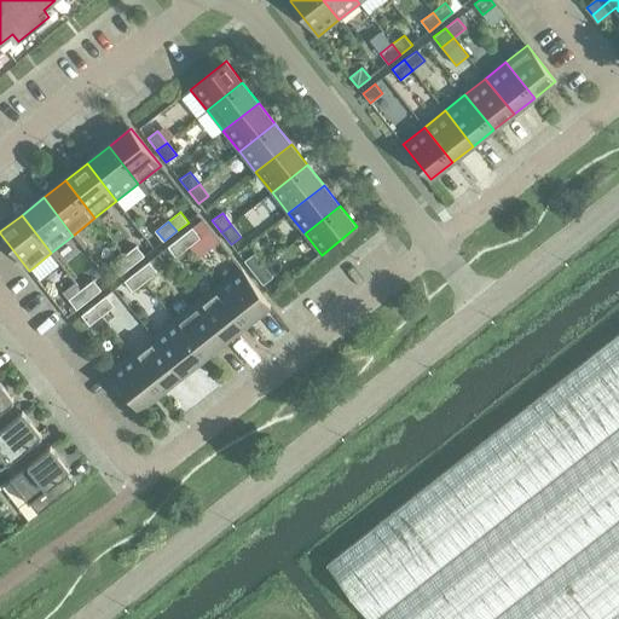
[(180,237),(189,248),(200,238),(192,227),(180,237)]
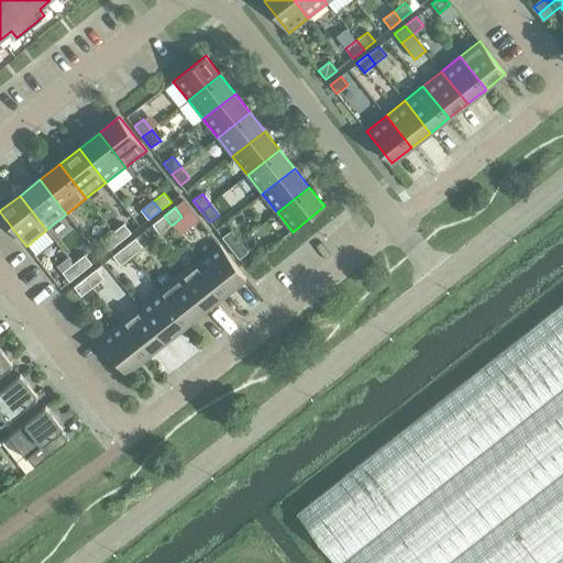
[(172,225),(164,216),(153,224),(161,233),(172,225)]
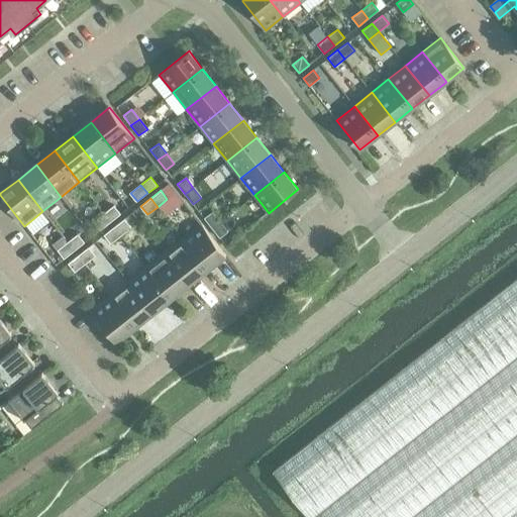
[(114,205),(104,213),(111,222),(121,214),(114,205)]
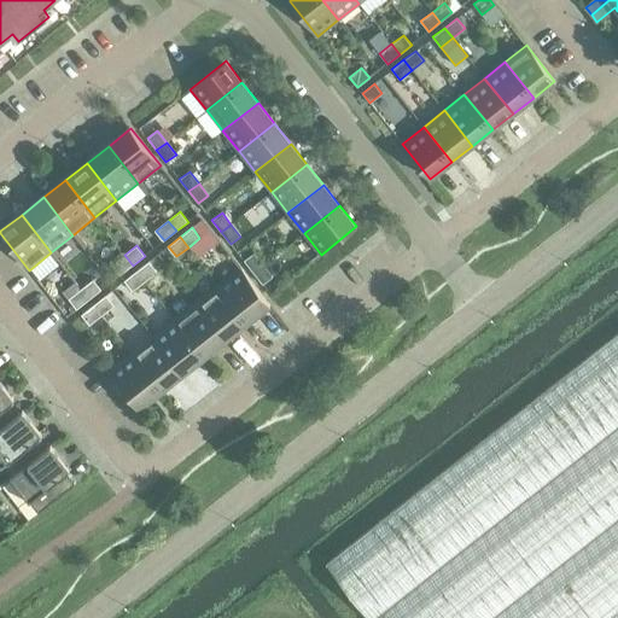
[(254,254),(244,261),(254,273),(263,266),(254,254)]
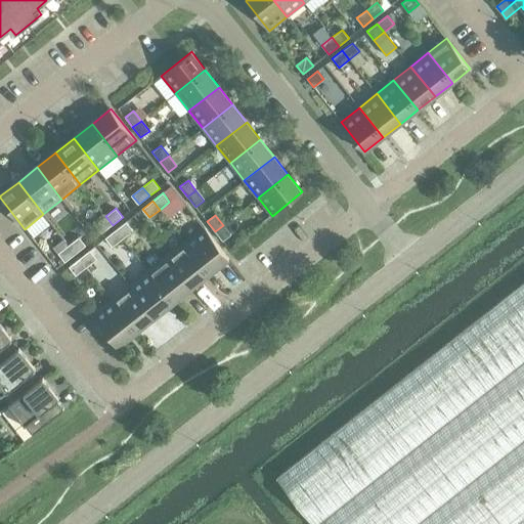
[(113,225),(105,216),(95,224),(102,233),(113,225)]
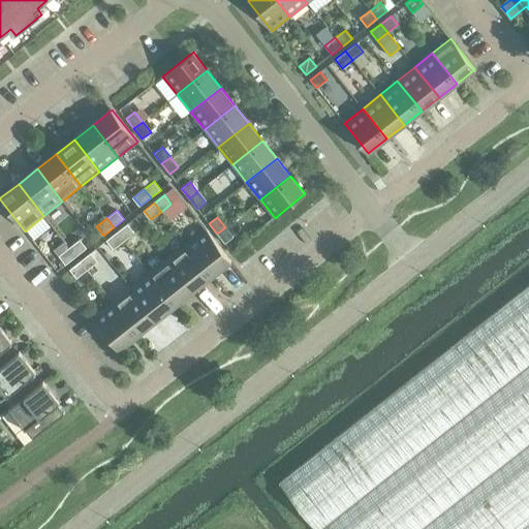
[(117,231),(124,241),(134,232),(127,224),(117,231)]
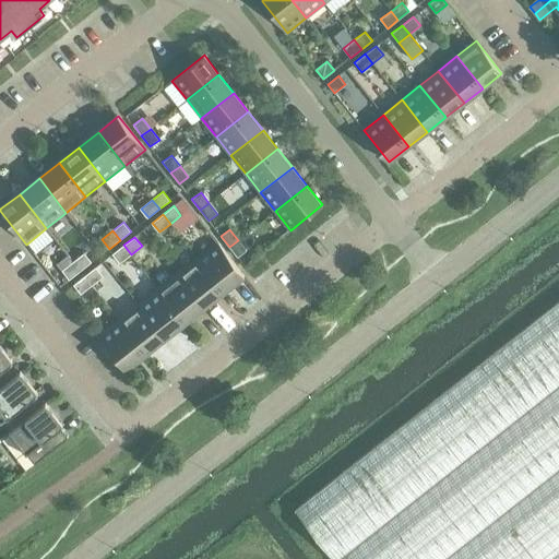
[(238,240),(229,247),(237,258),(247,250),(238,240)]
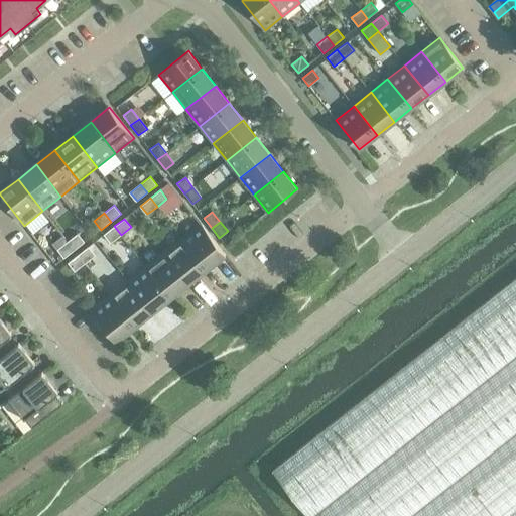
[(207,270),(226,255),(201,224),(182,238),(207,270)]
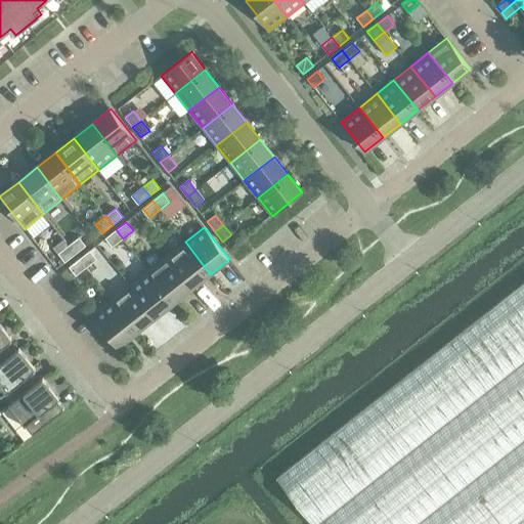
[(116,229),(105,237),(113,247),(123,238),(116,229)]
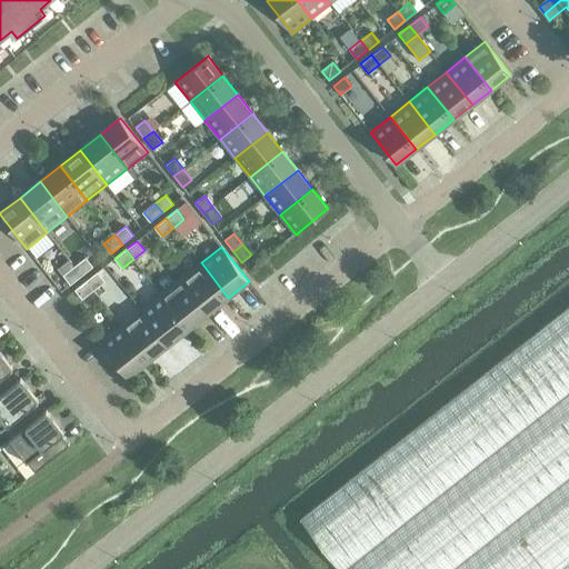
[(86,258),(75,267),(81,276),(92,268),(86,258)]
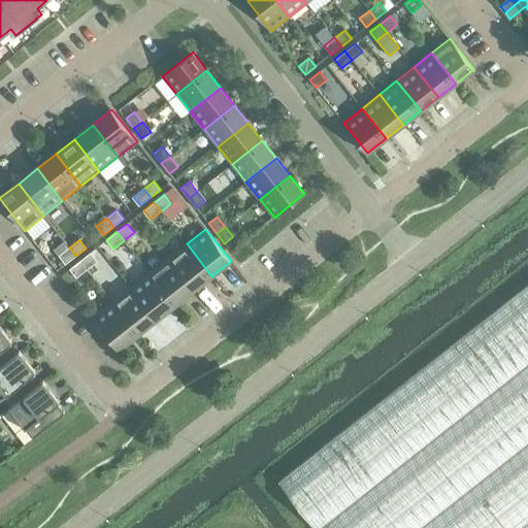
[(193,291),(211,276),(187,243),(168,259),(193,291)]
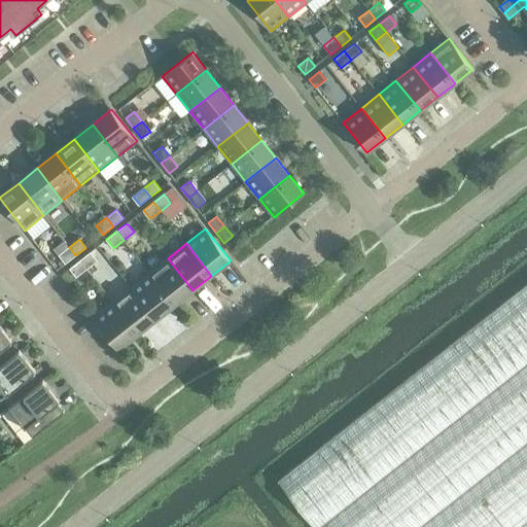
[(65,264),(75,255),(69,247),(59,255),(65,264)]
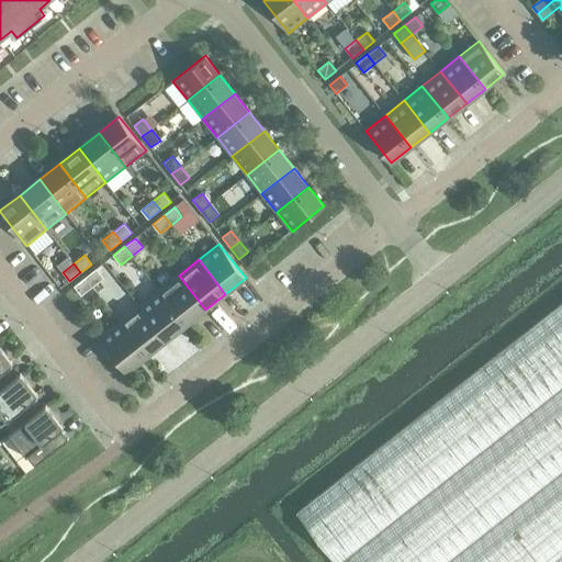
[(92,287),(99,282),(103,278),(96,269),(85,278),(92,287)]
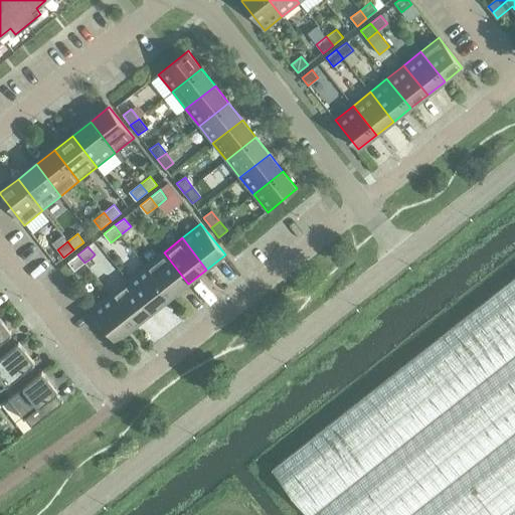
[(170,298),(188,284),(164,252),(146,267),(170,298)]
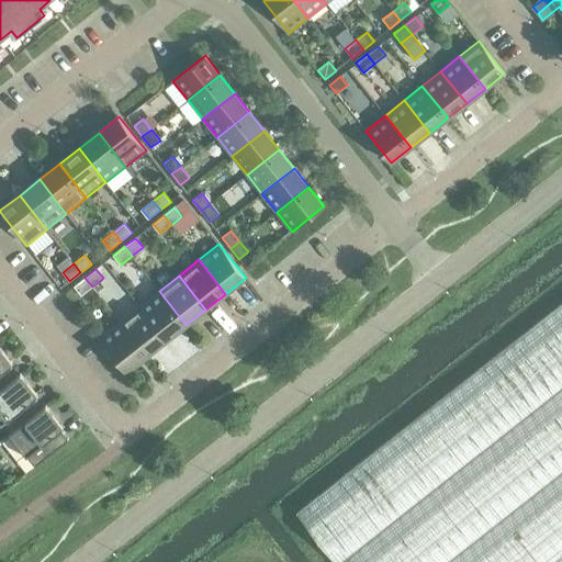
[(81,295),(92,287),(85,278),(74,287),(81,295)]
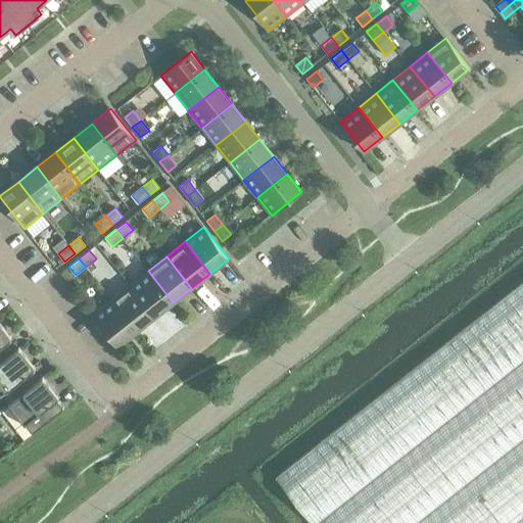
[(130,285),(154,317),(173,302),(148,271),(130,285)]
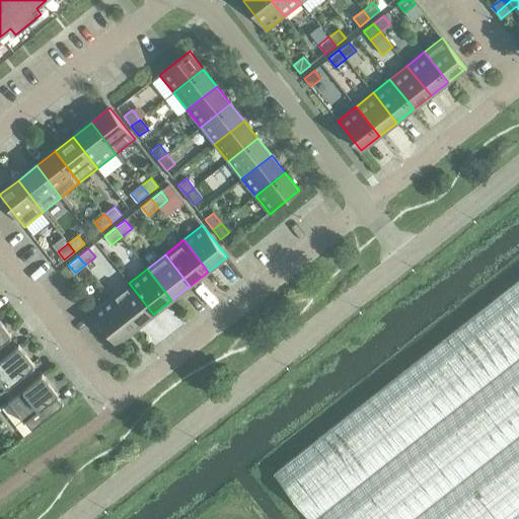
[(309,518),(518,518),(518,281),(274,473),(309,518)]
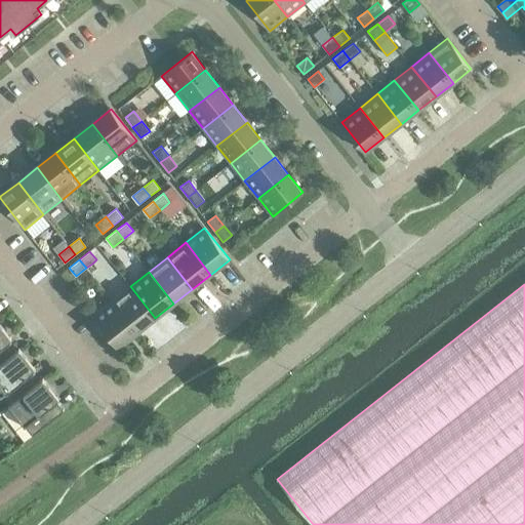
[(112,300),(136,332),(155,318),(130,286),(112,300)]
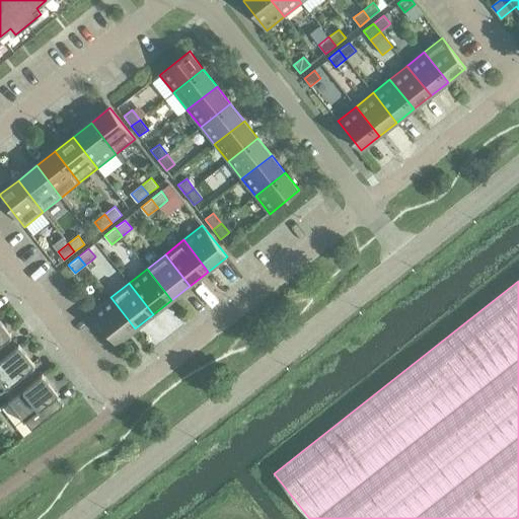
[(117,344),(135,328),(110,297),(91,311),(117,344)]
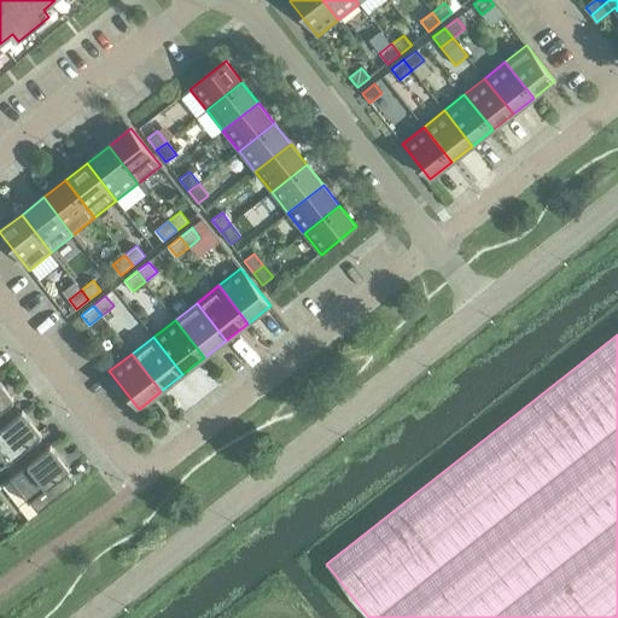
[(15,397),(12,395),(13,394),(0,375),(0,425),(21,409),(12,398),(15,397)]
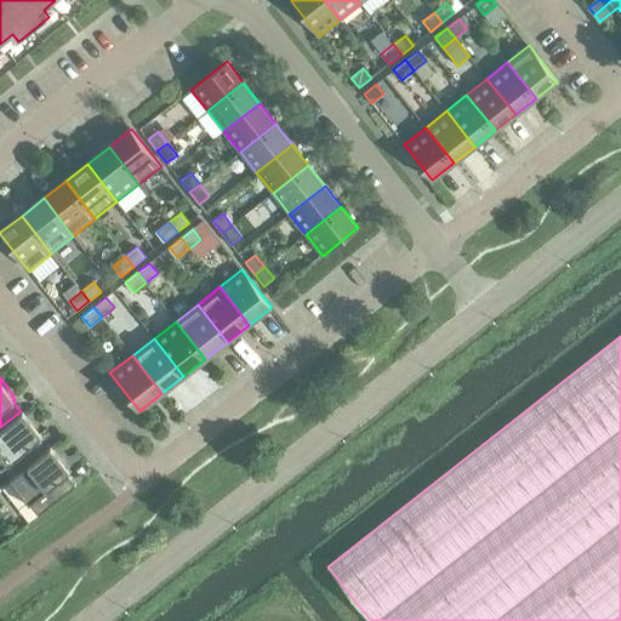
[(40,432),(41,431),(24,409),(21,411),(0,427),(0,461),(4,466),(12,459),(21,468),(49,446),(40,437),(43,434),(40,432)]
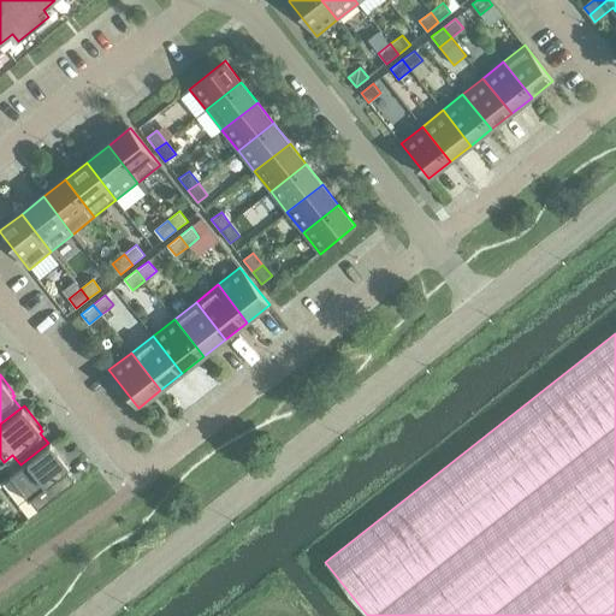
[(70,466),(67,463),(69,462),(52,440),(48,443),(21,465),(11,472),(40,509),(77,479),(67,468),(70,466)]
